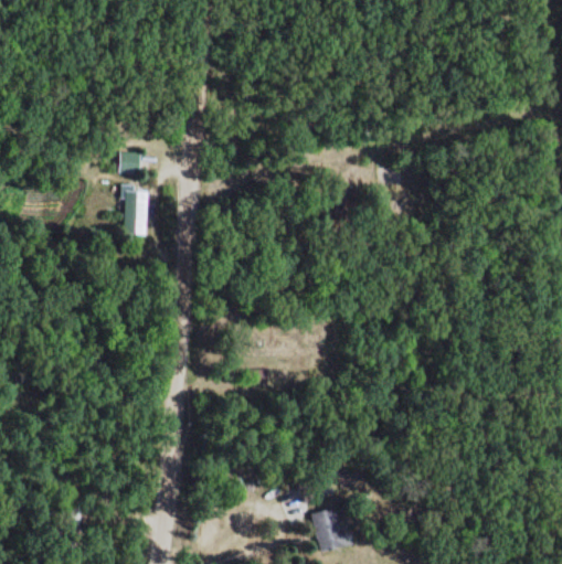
[(120,170),(140,170),(140,151),(120,151),(120,170)]
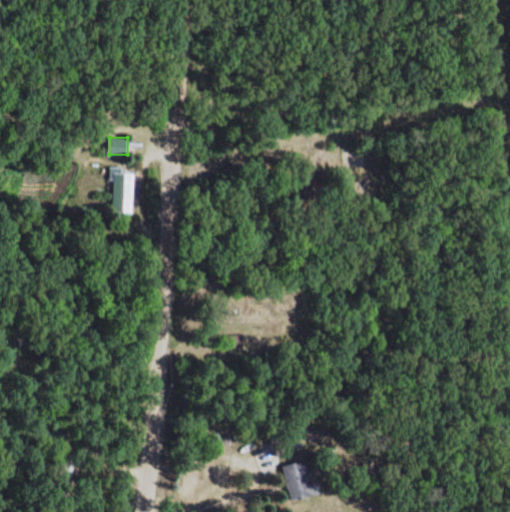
[(133,211),(133,172),(114,172),(114,211),(133,211)]
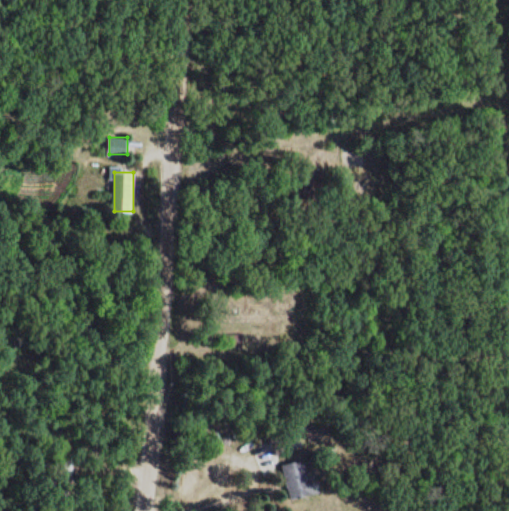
[(65,483),(73,483),(73,459),(65,459),(65,483)]
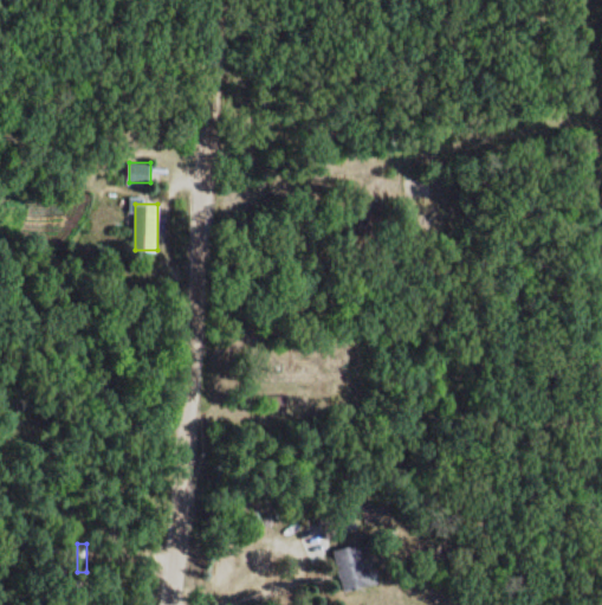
[(334,549),(343,591),(380,583),(375,562),(364,565),(361,544),(334,549)]
